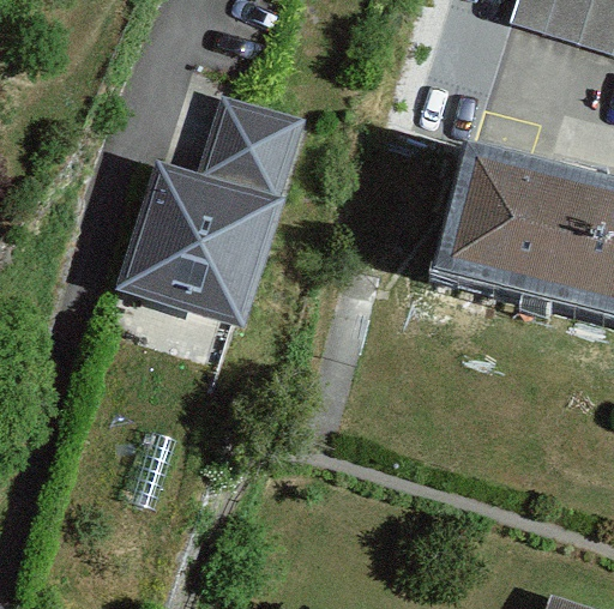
[(518,0),(512,19),(613,52),(613,0),(518,0)]
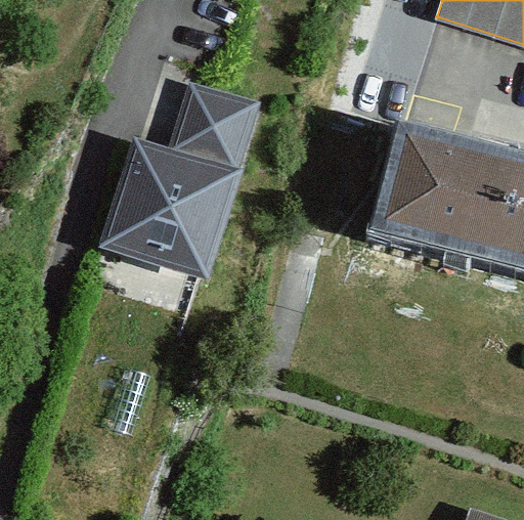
[(258,104),(191,82),(172,140),(237,163),(258,104)]
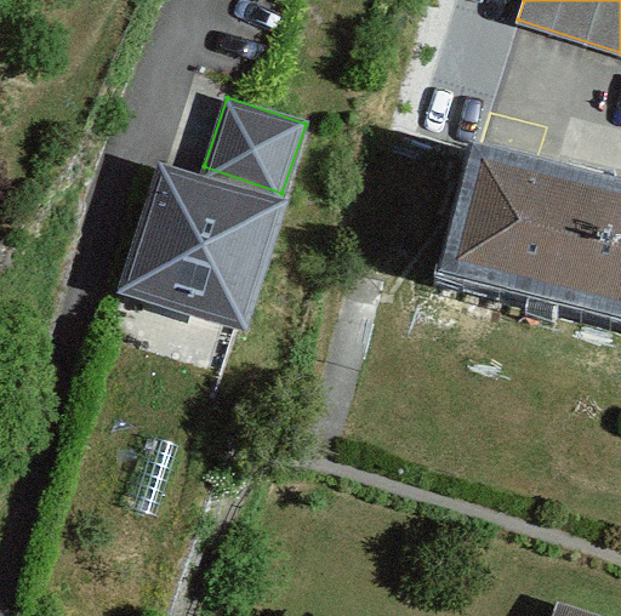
[(620,321),(620,194),(476,157),(444,275),(620,321)]
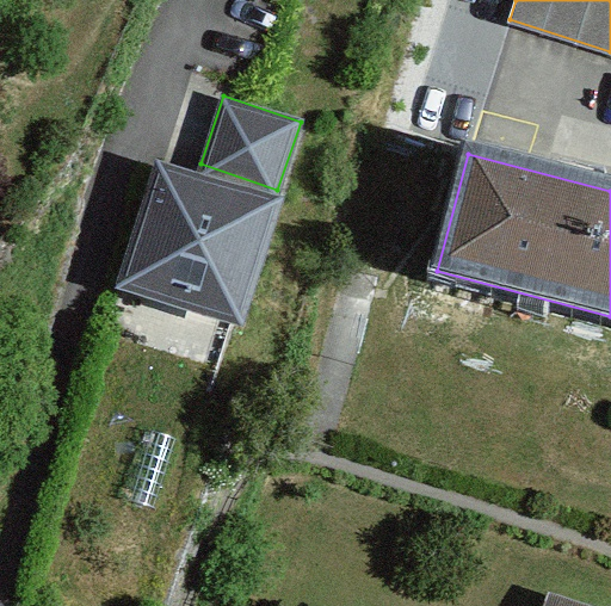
[(283,202),(161,162),(121,286),(241,327),(283,202)]
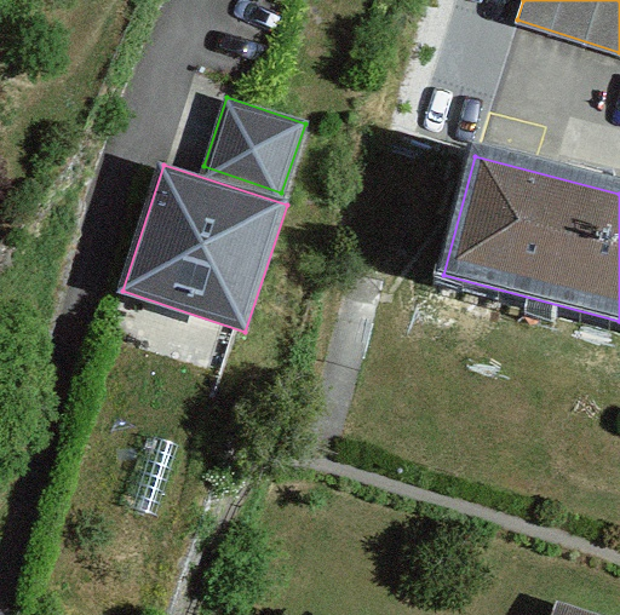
[(598,614),(557,601),(551,614),(598,614)]
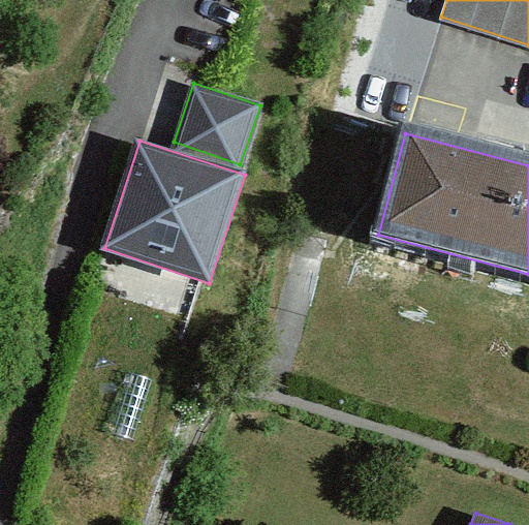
All buildings are outlined.
